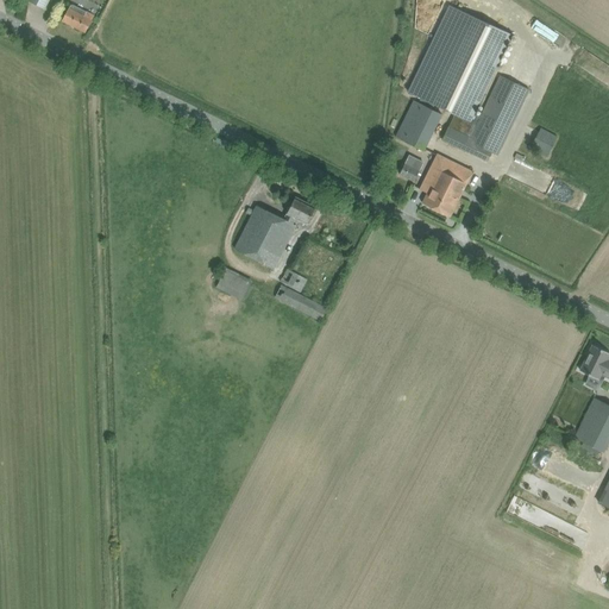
[(71,4),(68,10),(63,20),(85,32),(90,22),(94,16),(71,4)]
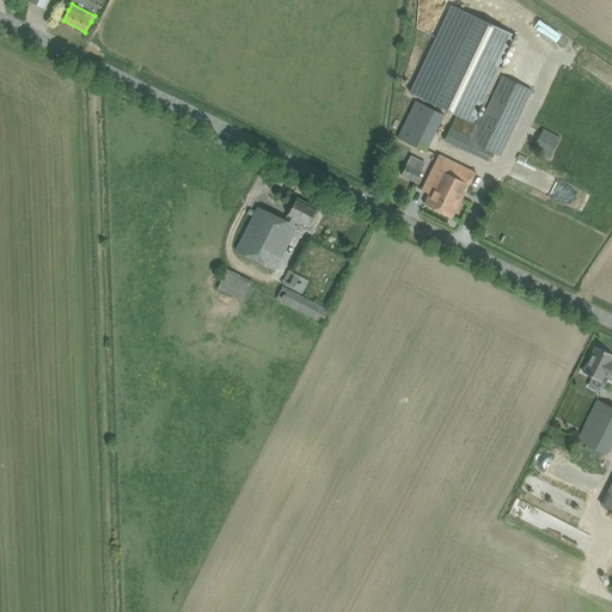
[(502,77),(483,117),(477,115),(514,35),(451,5),(409,92),(457,114),(445,140),(490,161),(494,153),(500,155),(531,90),(502,77)]
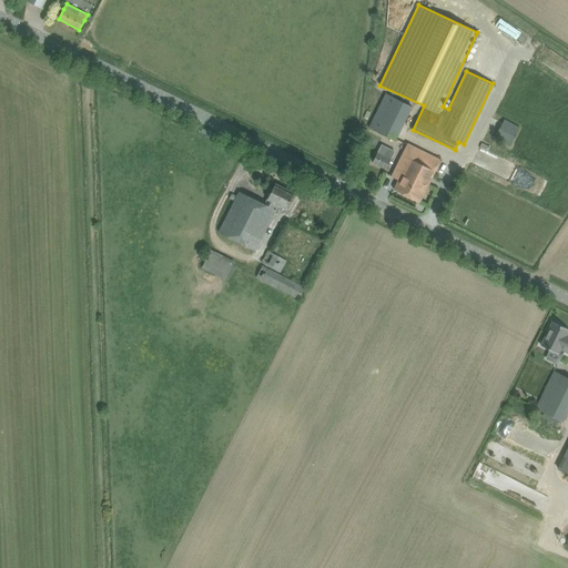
[(385,94),(369,129),(395,141),(412,107),(385,94)]
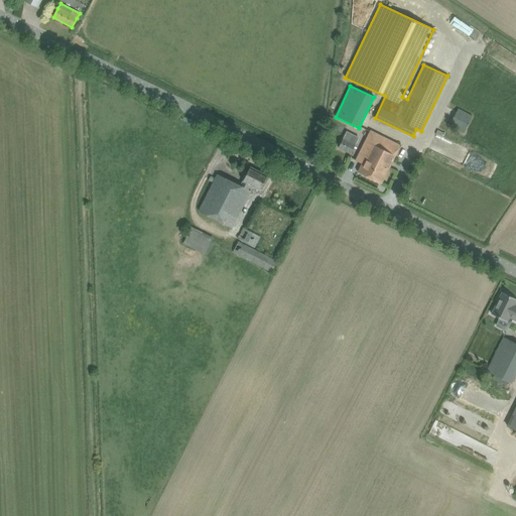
[(459,109),(449,125),(464,132),(472,116),(459,109)]
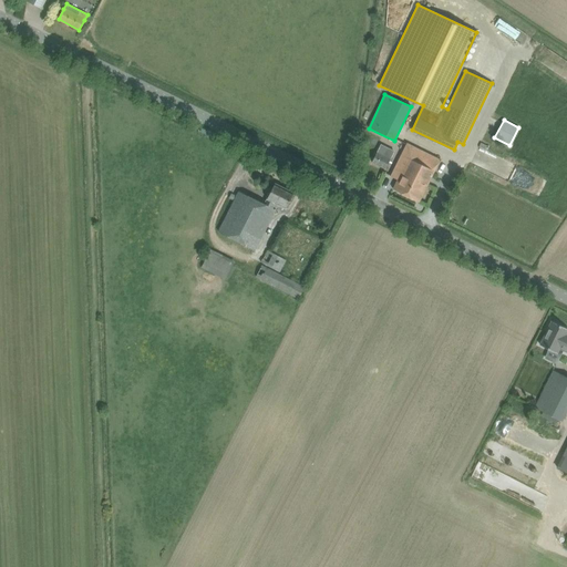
[(406,144),(395,166),(391,176),(398,179),(393,189),(419,203),(440,160),(406,144)]
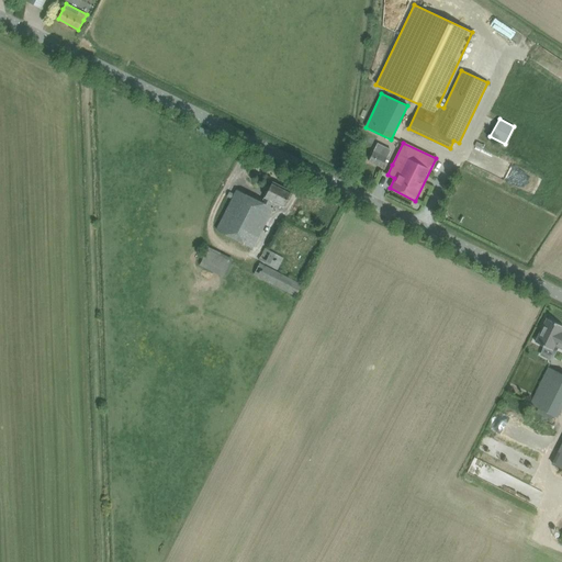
[(371,149),(367,159),(380,167),(385,156),(371,149)]
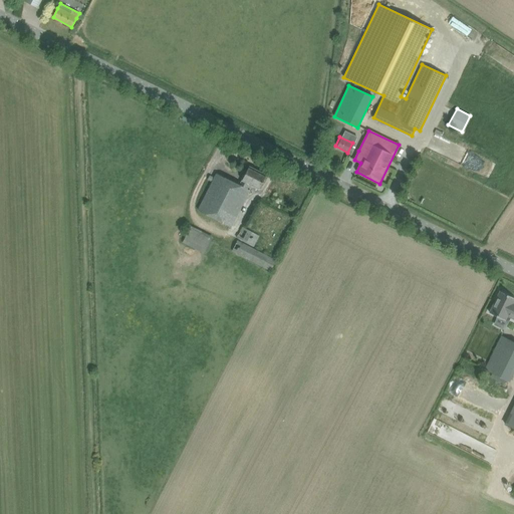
[(212,182),(212,183),(198,210),(232,226),(252,186),(259,189),(266,175),(249,167),(240,185),(216,174),(214,178),(212,182)]
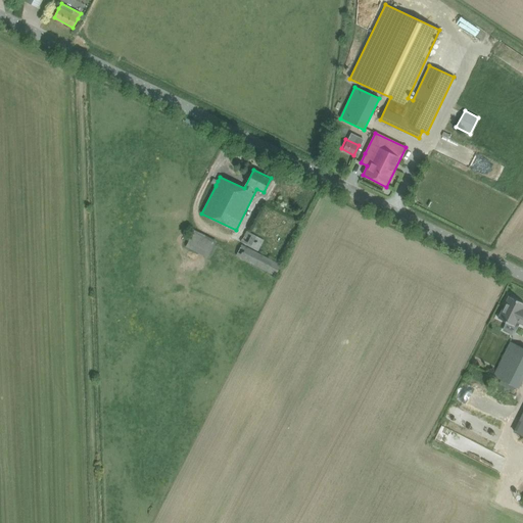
[(217,241),(194,230),(185,246),(208,256),(217,241)]
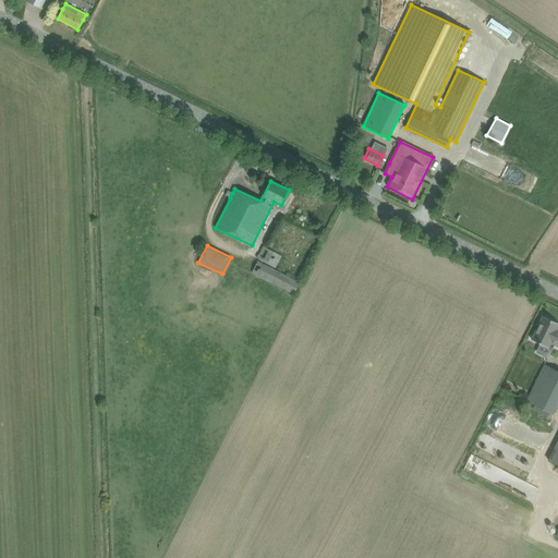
[(263,245),(256,257),(276,267),(281,256),(263,245)]
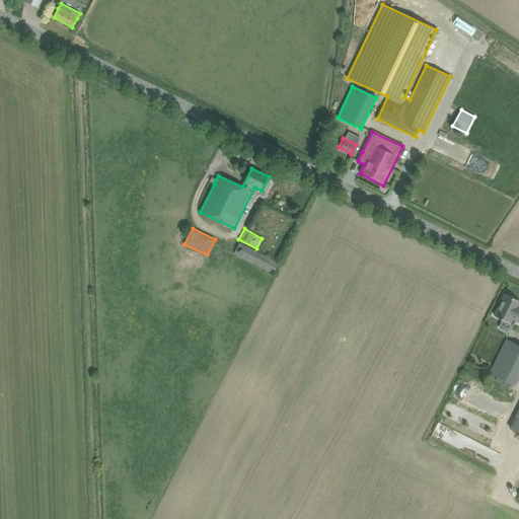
[(240,242),(234,253),(273,274),(279,262),(240,242)]
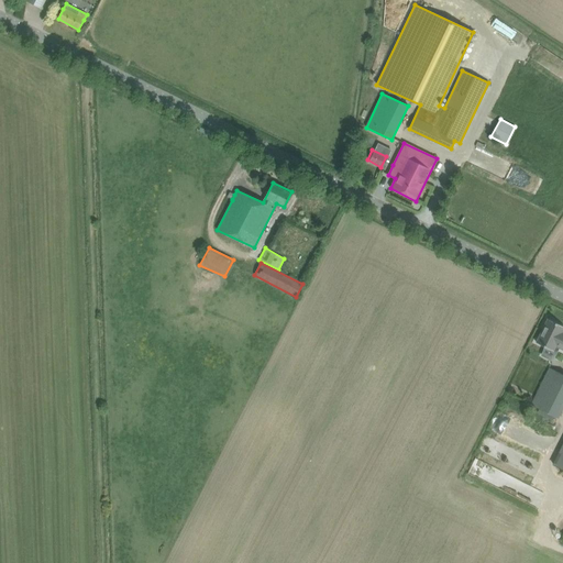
[(562,349),(562,332),(562,331),(562,326),(548,319),(536,342),(553,351),(555,346),(562,349)]
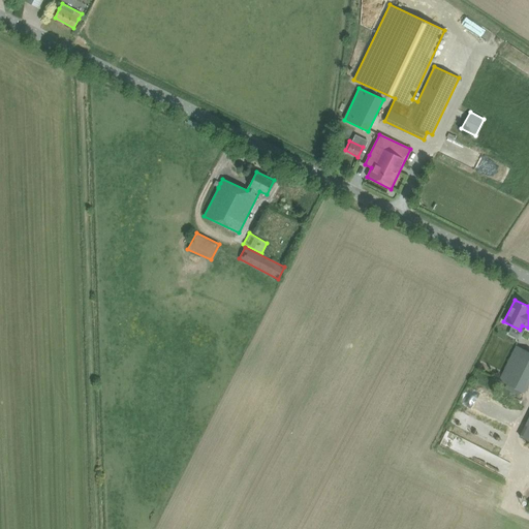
[(528,351),(517,346),(498,380),(523,393),(528,379),(528,351)]
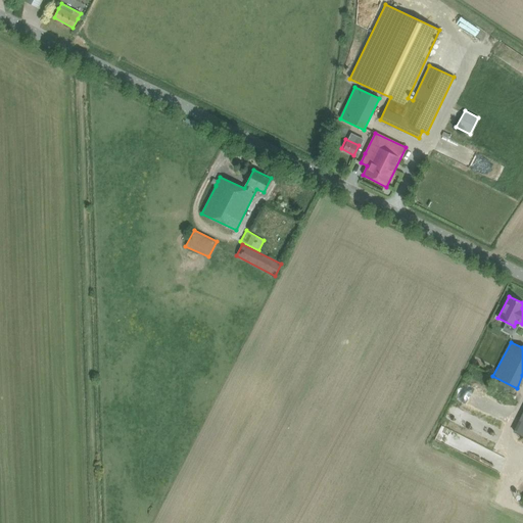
[(462,390),(460,397),(479,403),(481,396),(462,390)]
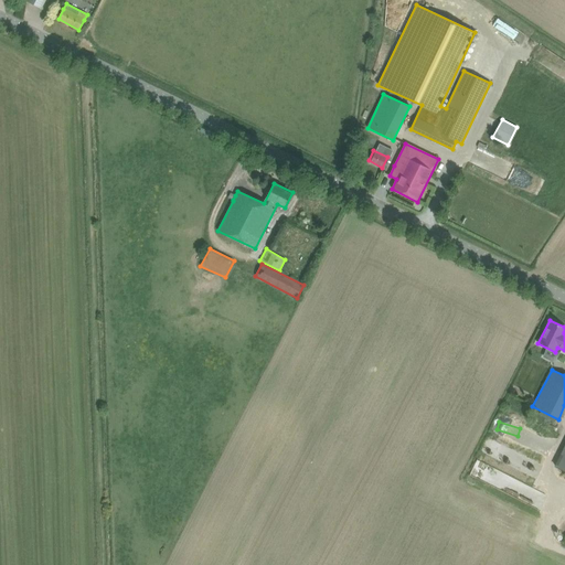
All buildings are outlined.
